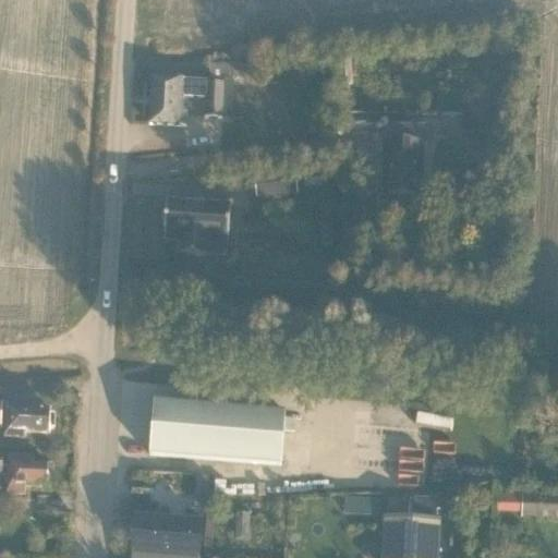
[(179,81),(153,79),(149,125),(186,128),(187,107),(189,98),(206,99),(205,105),(205,119),(222,120),(225,81),(252,80),(251,63),(209,65),(210,84),(207,84),(207,83),(190,82),(190,81),(179,81)]
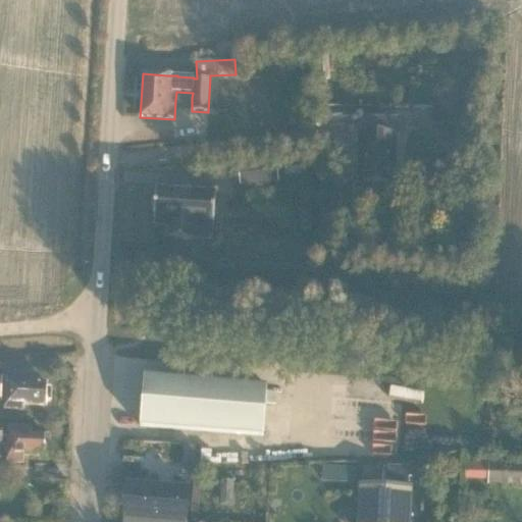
[(361,137),(361,183),(394,183),(395,139),(401,139),(401,120),(371,120),(371,137),(361,137)]
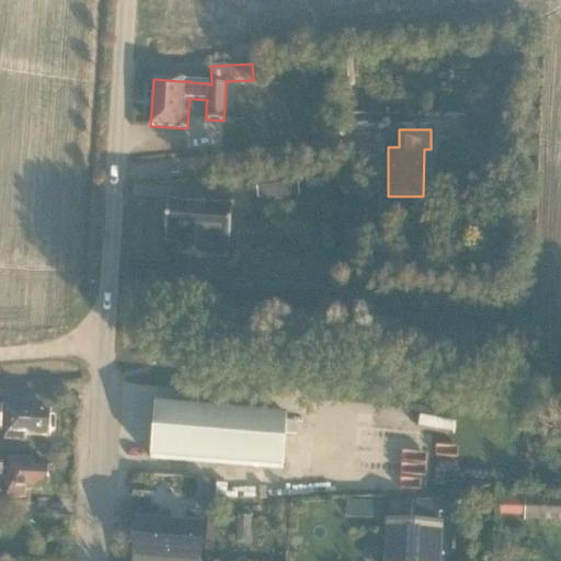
[(299,196),(297,173),(255,179),(259,201),(299,196)]
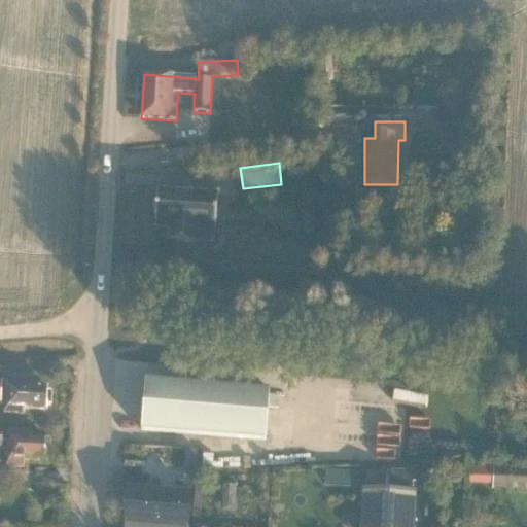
[(215,232),(217,207),(218,194),(157,190),(156,195),(153,198),(152,207),(155,211),(154,229),(169,230),(168,242),(196,244),(196,242),(211,243),(214,240),(215,232)]
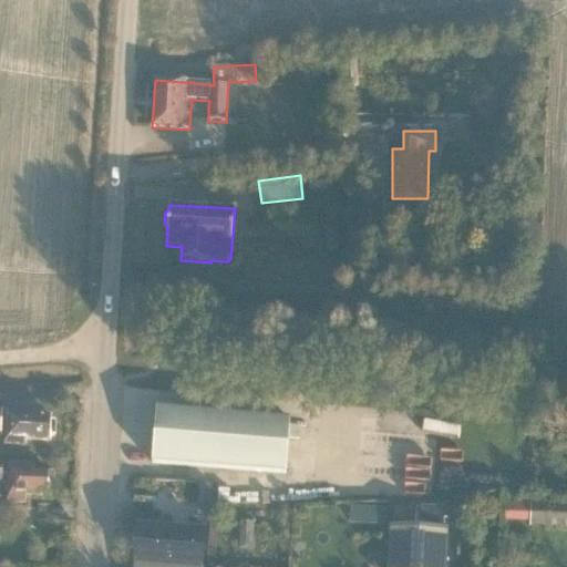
[(55,437),(57,423),(52,423),(52,419),(35,418),(35,412),(0,410),(0,435),(6,436),(4,445),(27,446),(27,441),(51,442),(51,437),(55,437)]
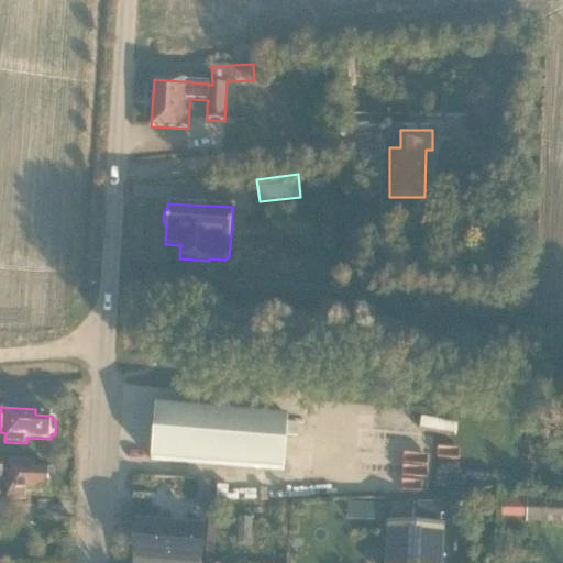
[(152,461),(284,472),(288,418),(155,407),(152,461)]
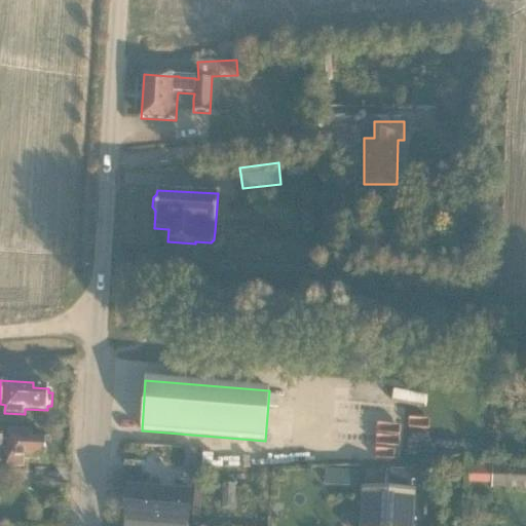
[(0,448),(8,449),(7,453),(7,456),(7,466),(24,467),(25,459),(45,460),(45,457),(49,457),(50,443),(45,443),(46,440),(32,439),(32,431),(8,430),(8,440),(8,444),(3,443),(4,429),(0,428),(0,448)]
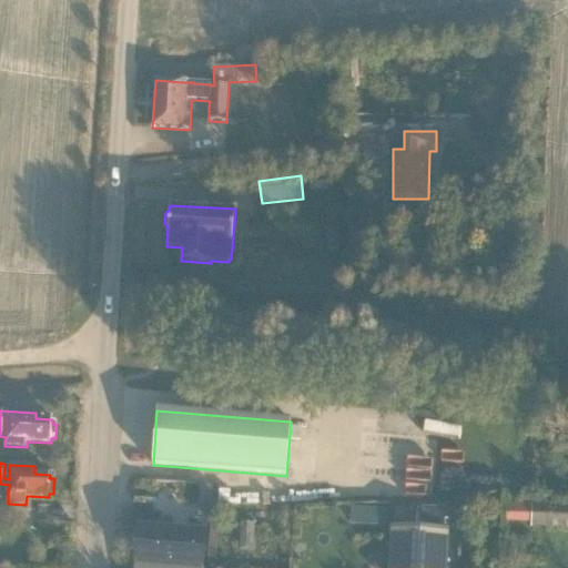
[(203,486),(202,518),(215,518),(216,486),(203,486)]
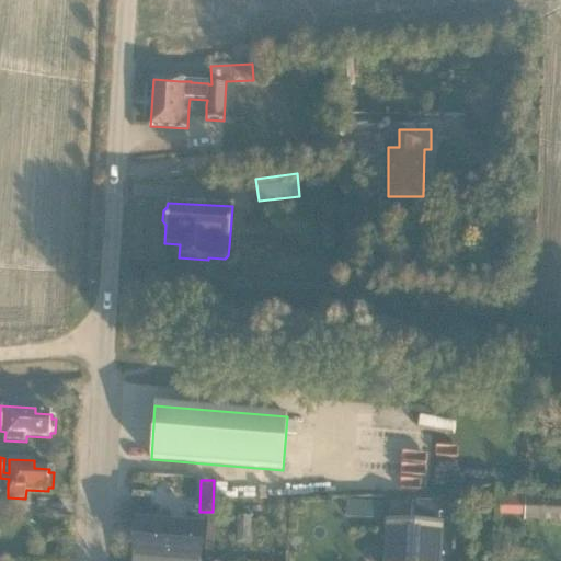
[(560,499),(525,499),(525,523),(560,522),(560,499)]
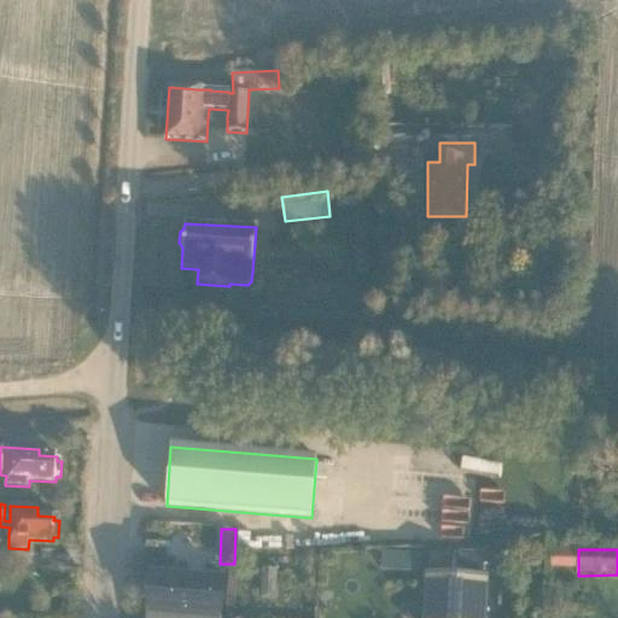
[(495,555),(459,553),(458,571),(494,573),(495,555)]
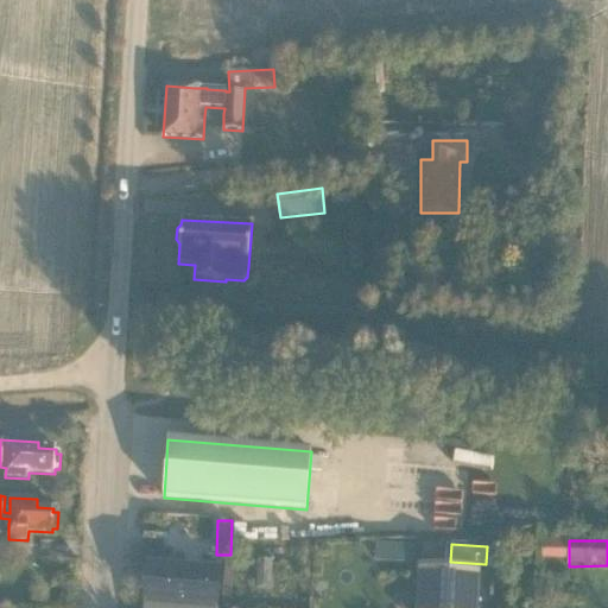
[(221,571),(222,558),(203,557),(202,570),(162,567),(164,550),(150,549),(149,565),(147,565),(144,606),(145,606),(145,607),(217,607),(221,571)]
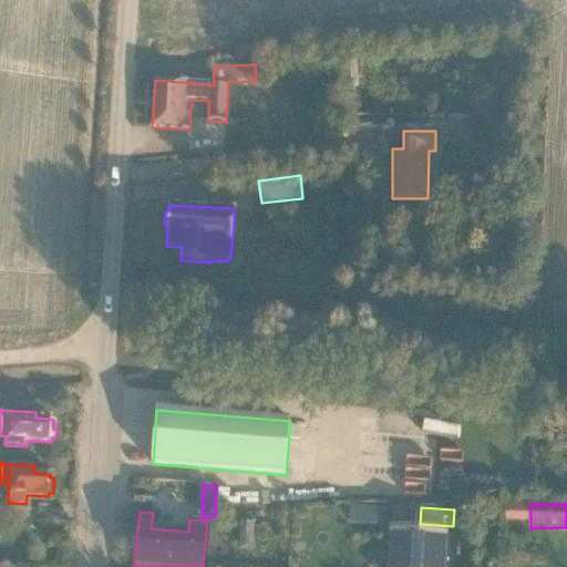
[(444,566),(446,532),(391,528),(389,566),(444,566)]
